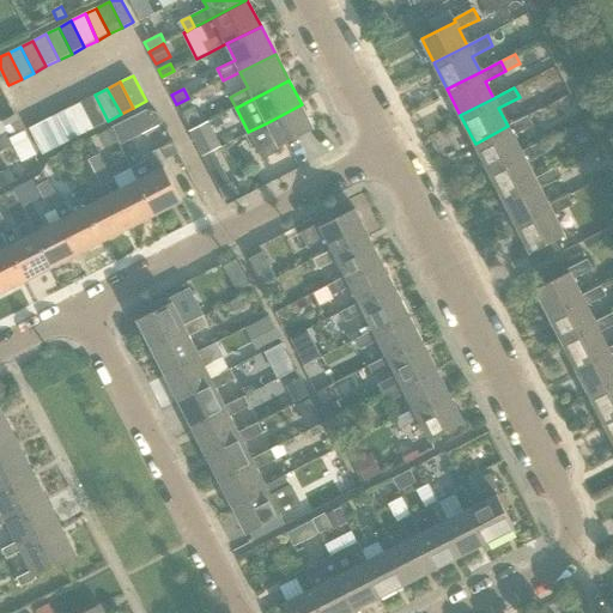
[(82,102),(95,127),(108,121),(95,95),(82,102)]
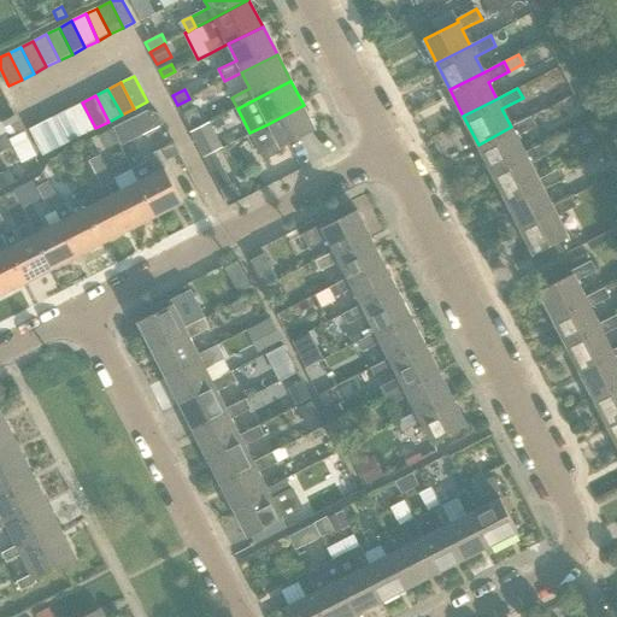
[(69,109),(82,135),(95,128),(82,103),(69,109)]
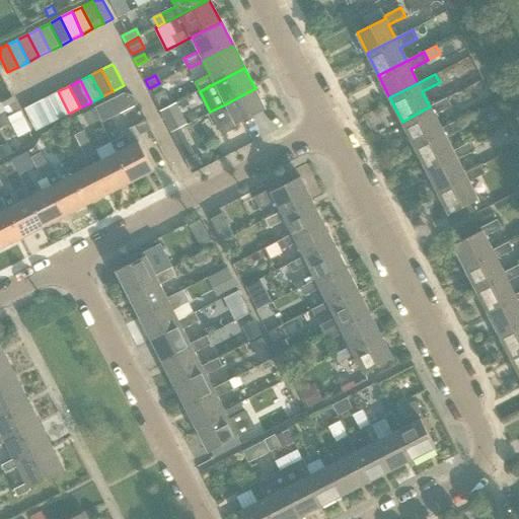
[(225,104),(210,112),(222,136),(239,127),(237,124),(266,109),(255,88),(225,104)]
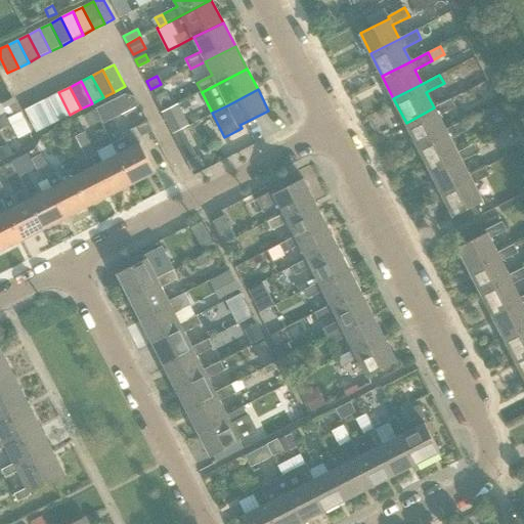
[(8,92),(0,96),(0,98),(5,108),(14,103),(8,92)]
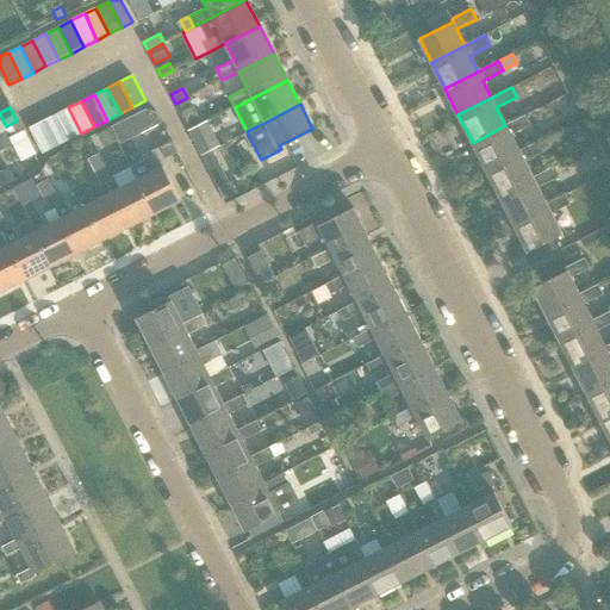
[(56,114),(69,139),(81,134),(68,107),(56,114)]
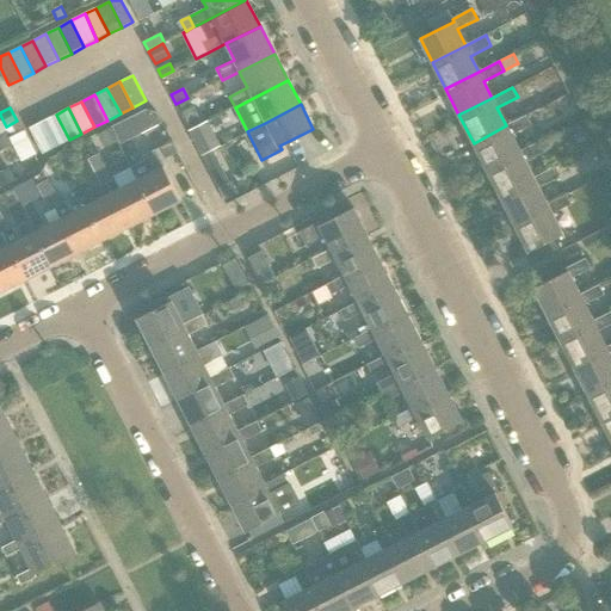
[(180,113),(189,131),(202,124),(192,107),(180,113)]
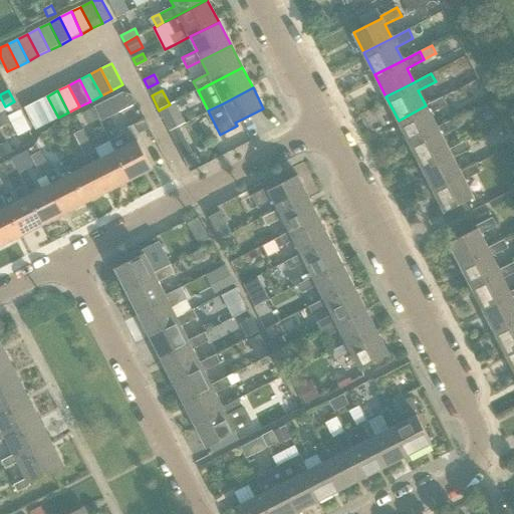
[(36,101),(47,123),(58,117),(47,96),(36,101)]
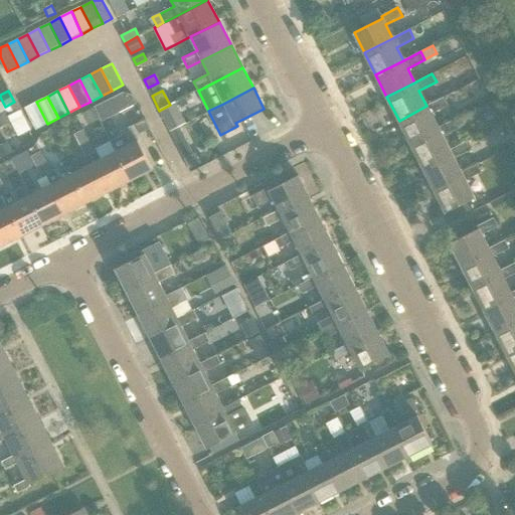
[(426,106),(399,121),(409,142),(438,128),(431,114),(449,106),(444,98),(426,106)]
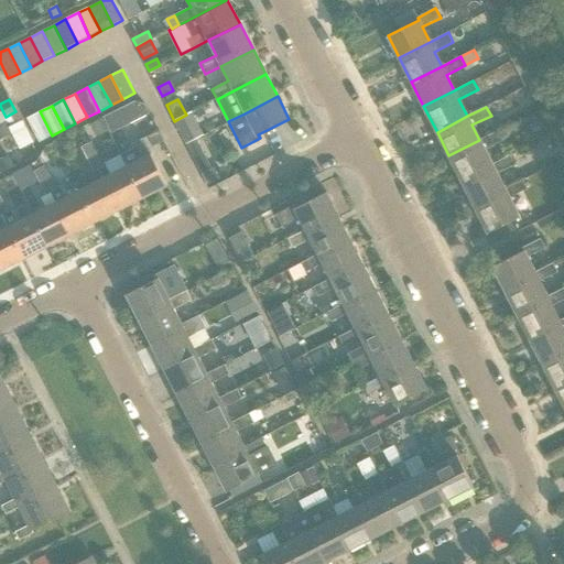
[(122,108),(104,118),(111,133),(130,123),(122,108)]
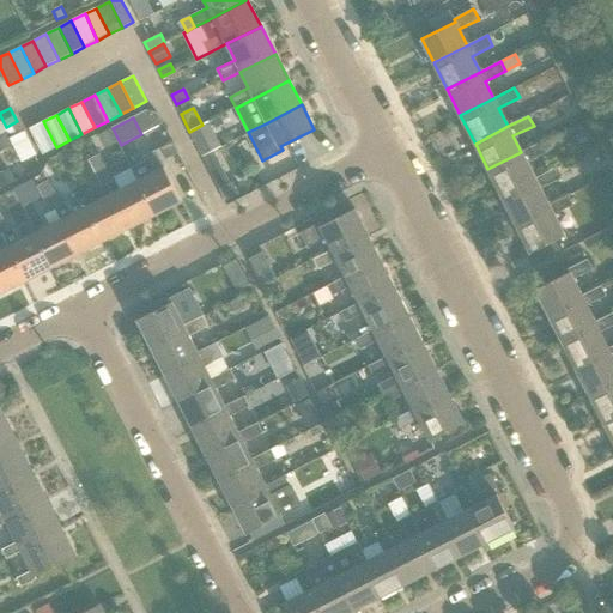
[(56,147),(43,121),(30,128),(43,153),(56,147)]
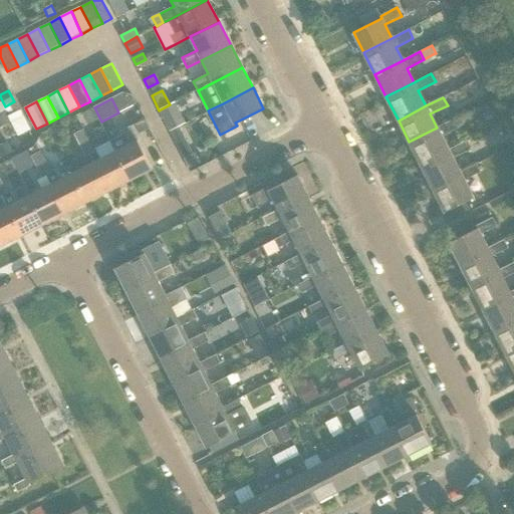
[(159,110),(170,132),(184,123),(173,102),(170,104),(159,110)]
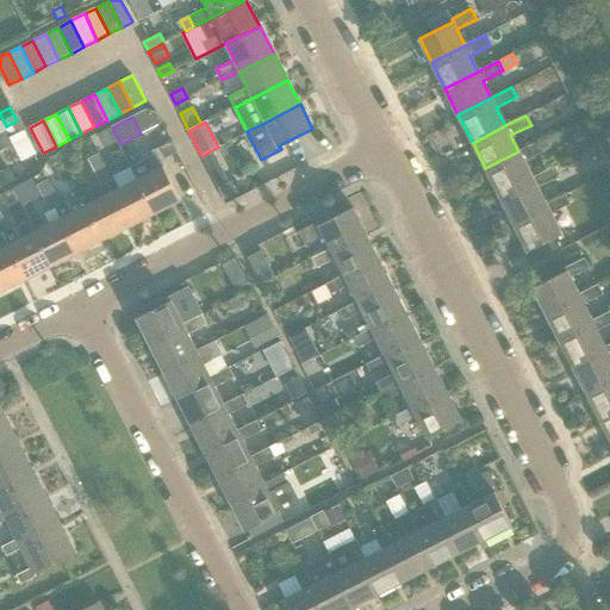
[(117,141),(110,128),(97,134),(105,148),(117,141)]
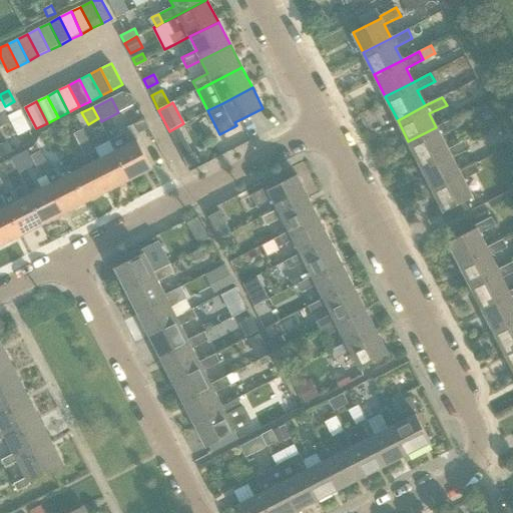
[(19,110),(10,115),(13,120),(11,122),(18,136),(29,130),(19,110)]
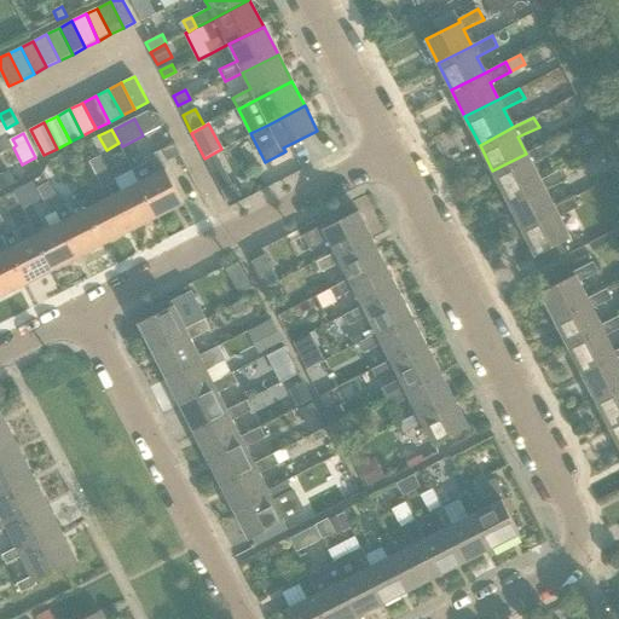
[(12,139),(10,134),(9,134),(0,138),(0,149),(3,152),(13,148),(16,145),(12,139)]
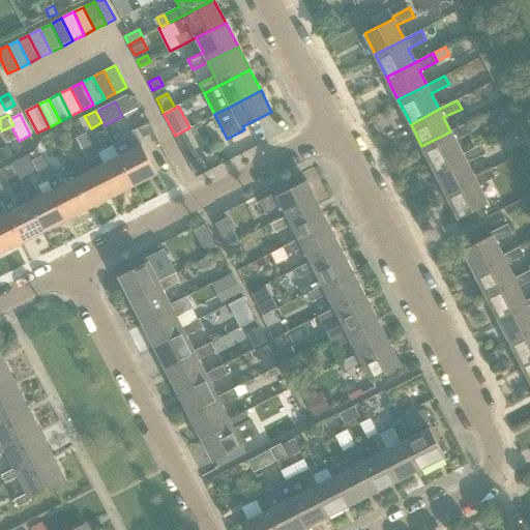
[(143,137),(153,131),(149,122),(139,128),(143,137)]
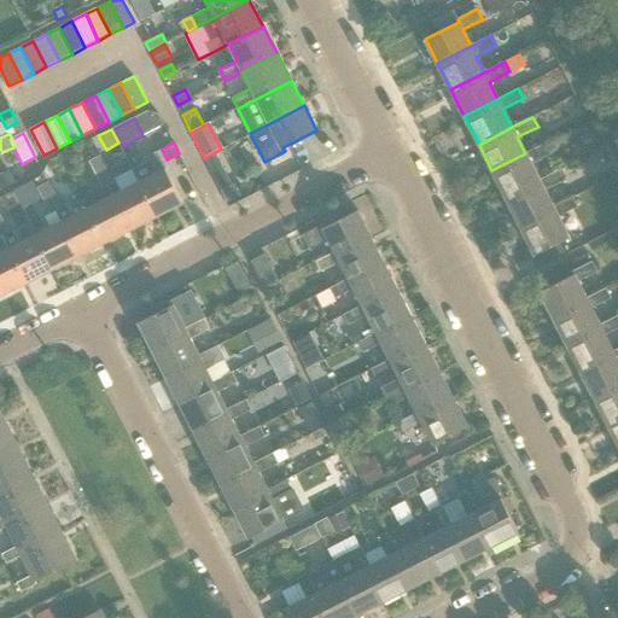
[(546,143),(525,153),(491,170),(505,197),(538,180),(530,163),(552,152),(546,143)]
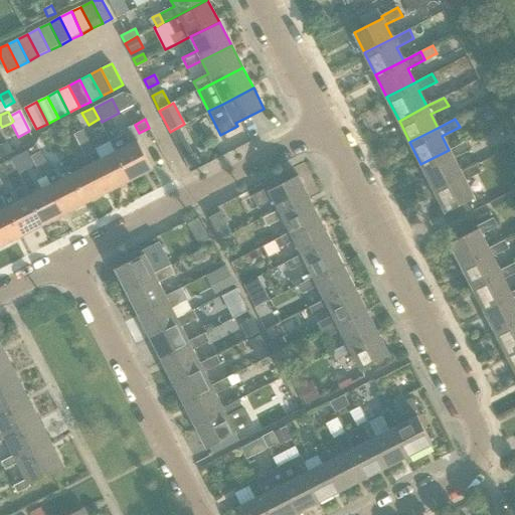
[(123,137),(111,143),(116,153),(130,181),(152,170),(138,142),(131,128),(121,133),(123,137)]
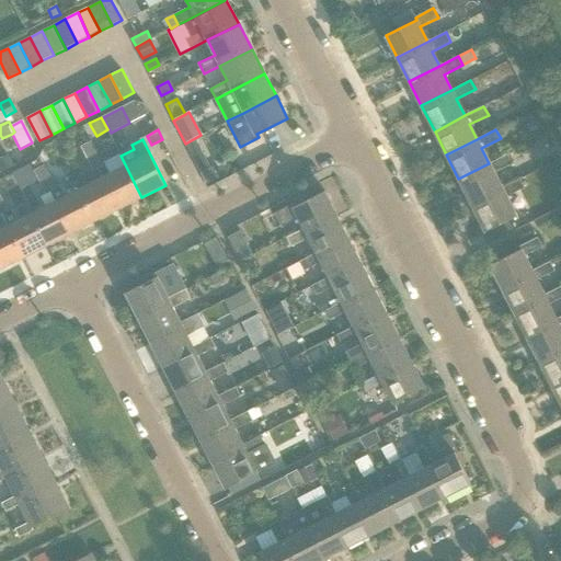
[(81,146),(87,158),(98,153),(92,140),(81,146)]
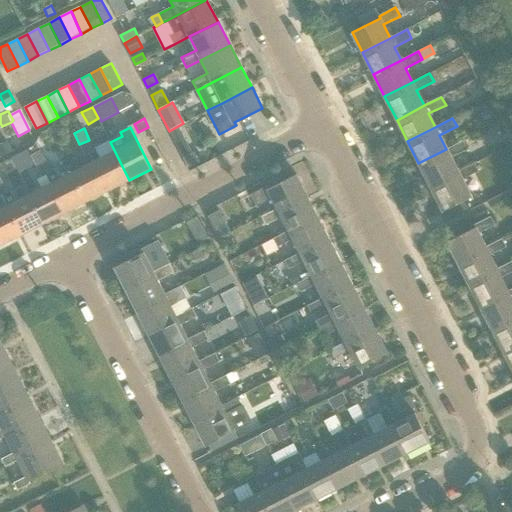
[(89,140),(79,144),(85,156),(95,151),(89,140)]
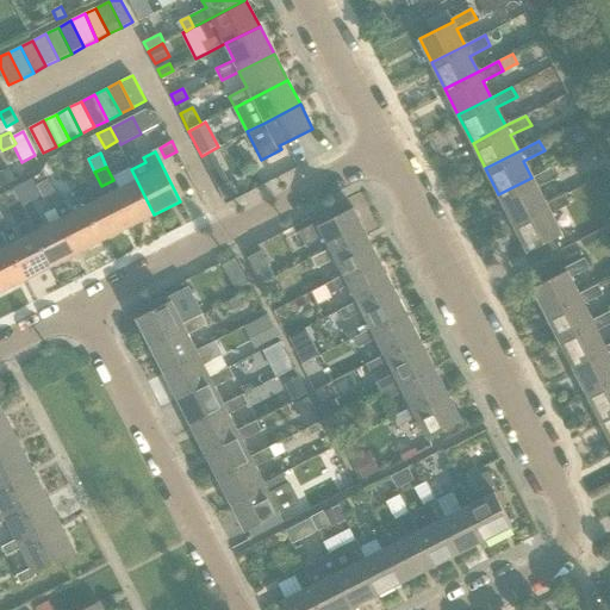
[(498,194),(512,221),(546,204),(537,187),(558,178),(552,167),(531,178),(498,194)]
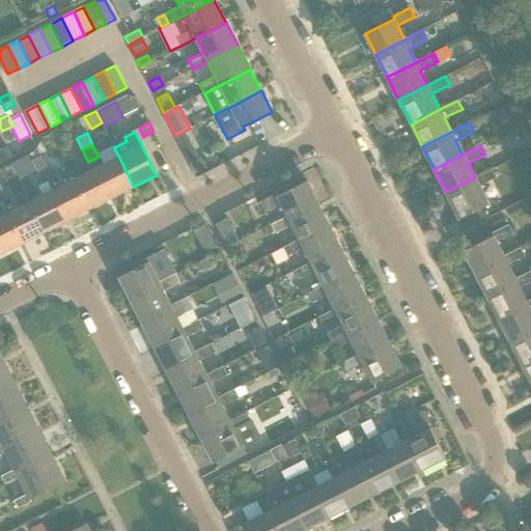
[(0,149),(0,162),(10,157),(5,146),(0,149)]
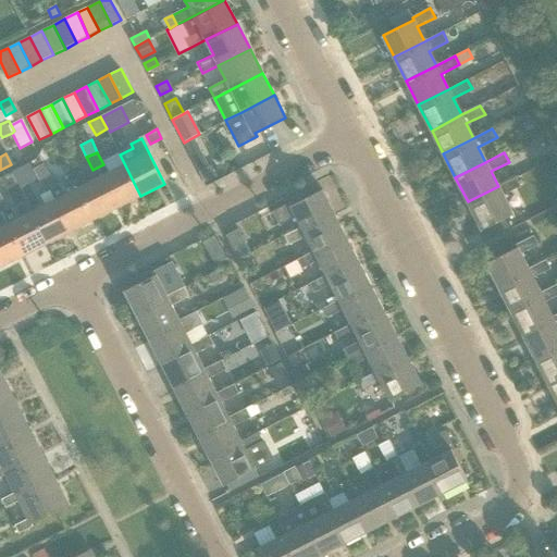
[(34,170),(40,182),(50,176),(45,164),(34,170)]
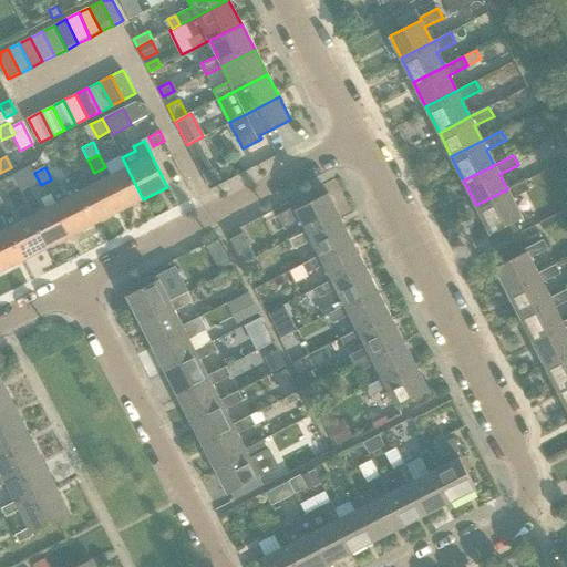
[(215,167),(202,174),(208,187),(222,181),(215,167)]
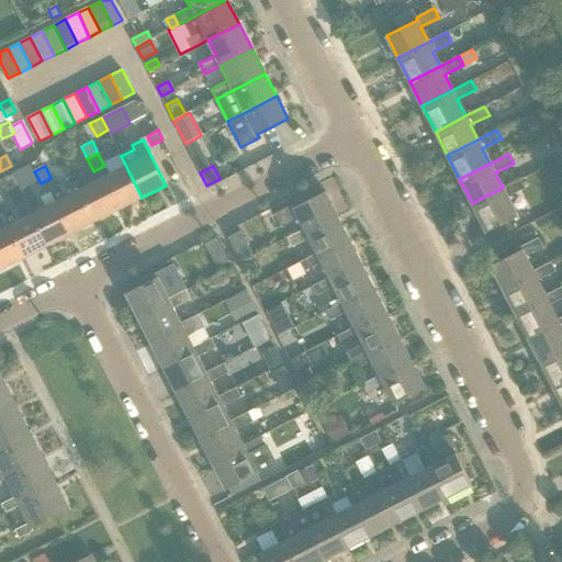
[(126,167),(102,178),(117,210),(142,198),(126,167)]
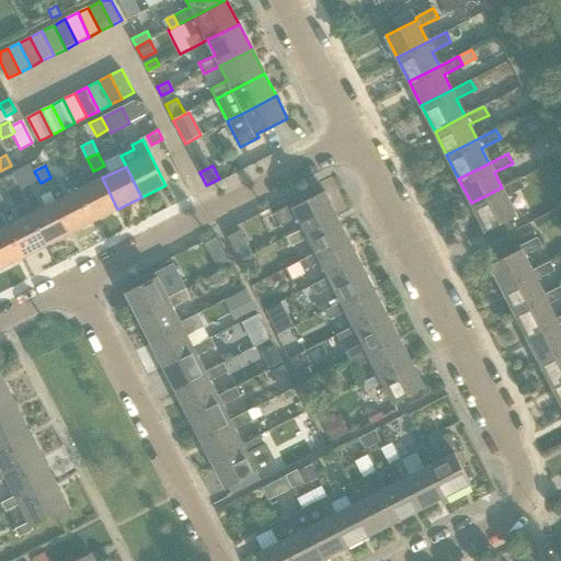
[(46,208),(33,215),(47,244),(71,232),(56,202),(52,192),(57,190),(50,178),(41,183),(46,195),(41,197),(46,208)]
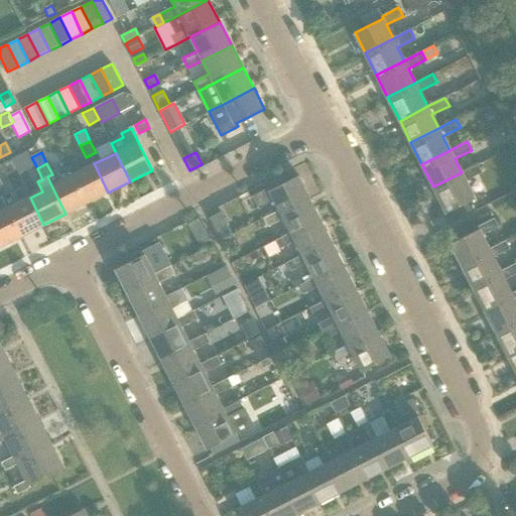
[(73,174),(87,203),(108,192),(94,163),(73,174)]
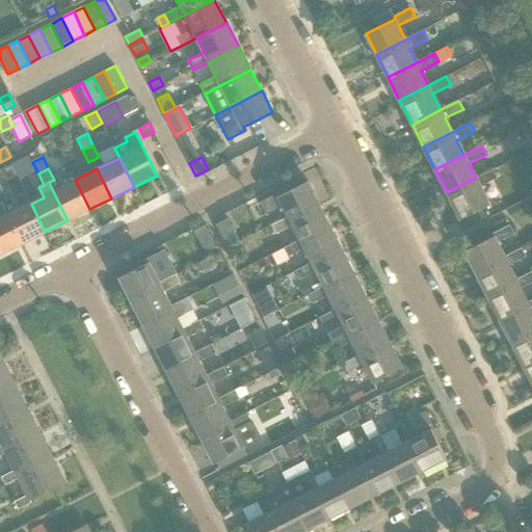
[(476,178),(447,192),(460,219),(489,205),(480,186),(498,178),(494,168),(476,178)]
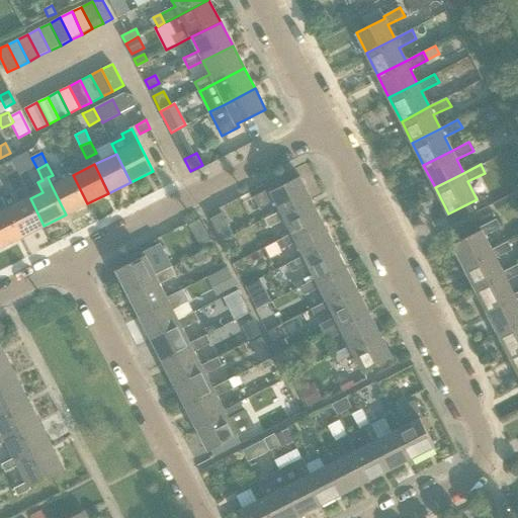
[(57,173),(53,175),(48,177),(52,186),(66,214),(87,203),(73,175),(61,181),(57,173)]
